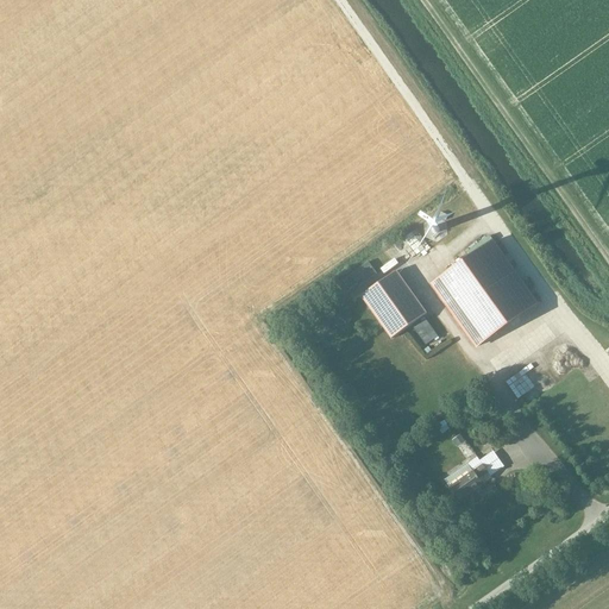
[(428,234),(415,223),(421,215),(416,211),(405,224),(422,240),(428,234)]
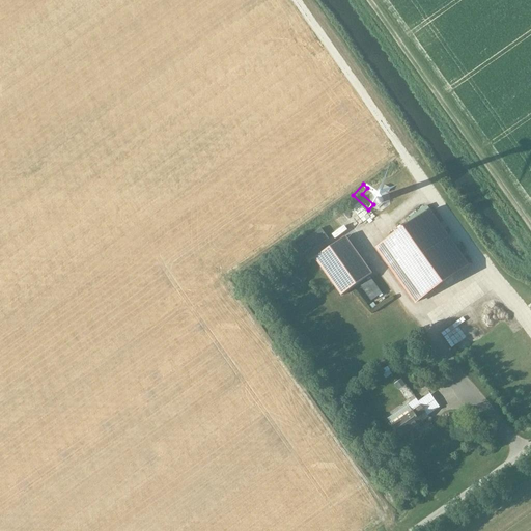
[(375,249),(415,305),(470,266),(431,210),(375,249)]
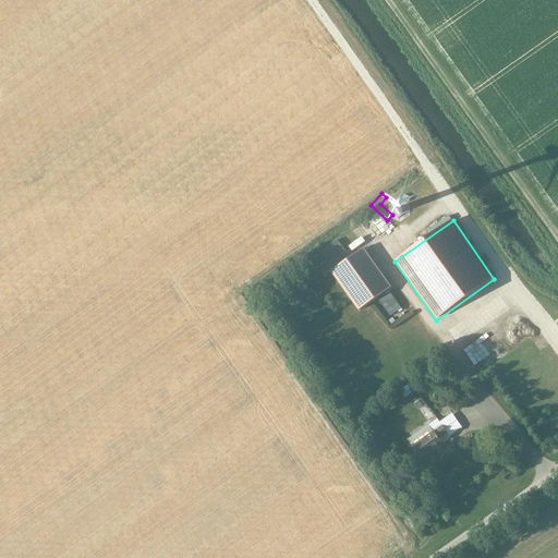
[(331,273),(359,311),(391,288),(364,250),(331,273)]
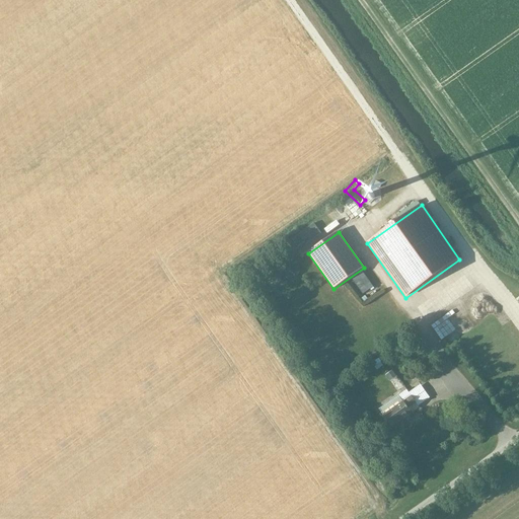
[(285,270),(291,265),(288,260),(281,265),(285,270)]
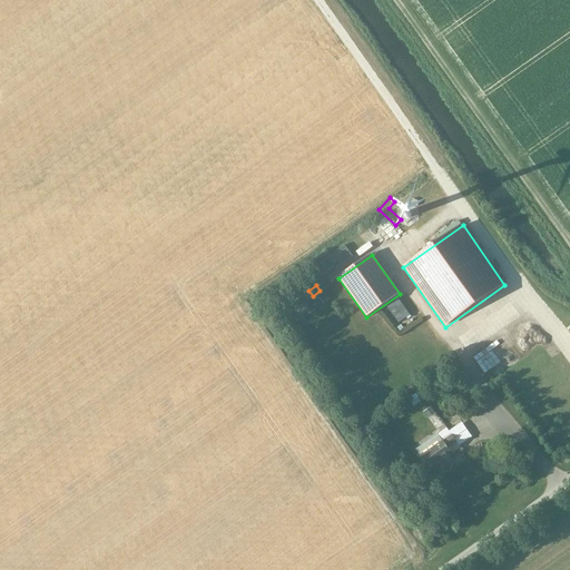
[(399,300),(387,307),(399,323),(410,315),(399,300)]
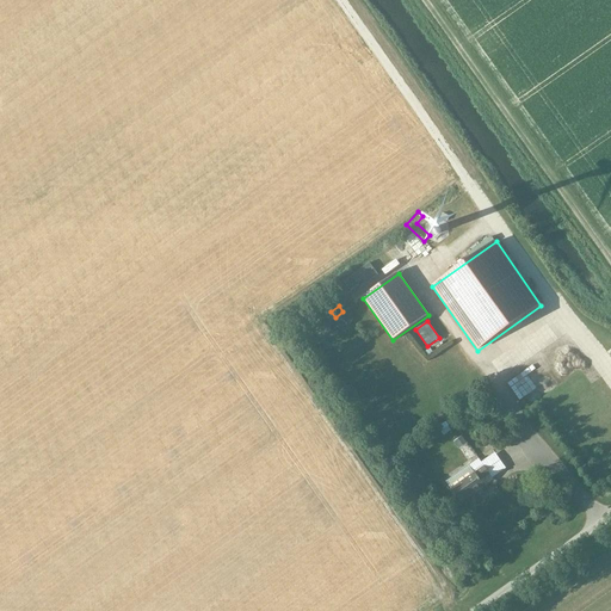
[(494,355),(491,349),(486,351),(485,349),(480,352),(485,360),(494,355)]
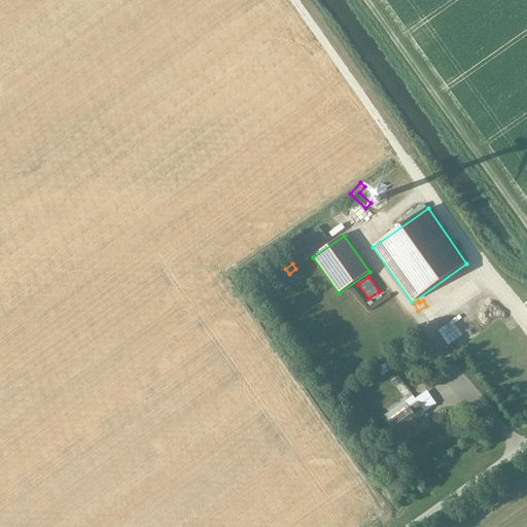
[(398,377),(392,382),(396,387),(402,383),(398,377)]
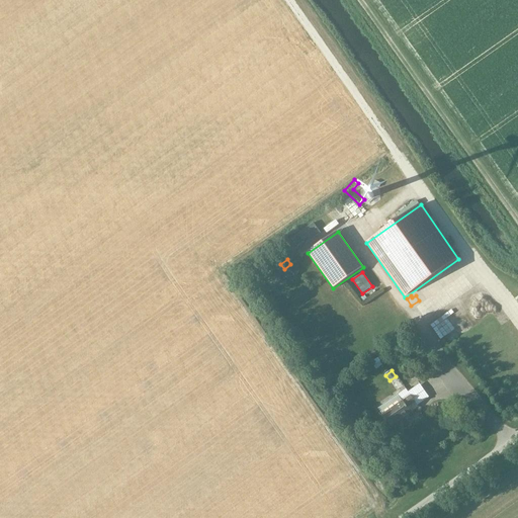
[(408,407),(415,402),(410,395),(384,413),(380,416),(390,428),(412,412),(408,407)]
